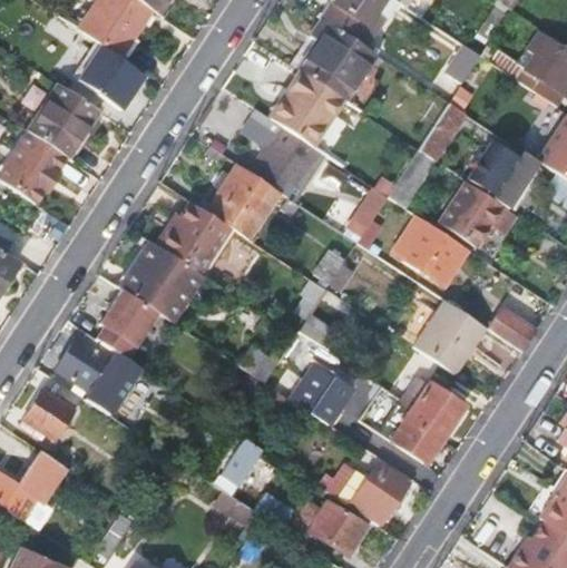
[(97,0),(78,28),(101,43),(121,57),(154,9),(139,0),(97,0)]
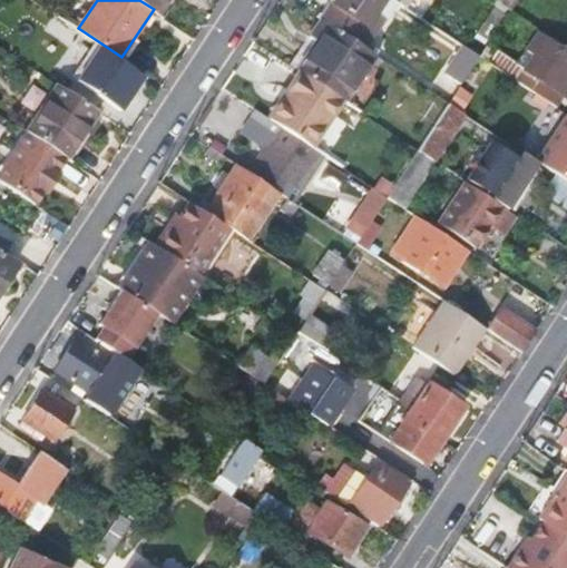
[(139,0),(154,9),(157,12),(165,0),(139,0)]
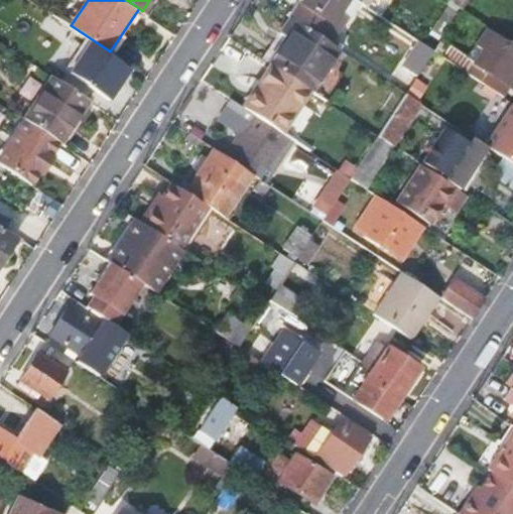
[(301,0),(292,14),(293,15),(332,39),(347,16),(340,11),(347,0),(301,0)]
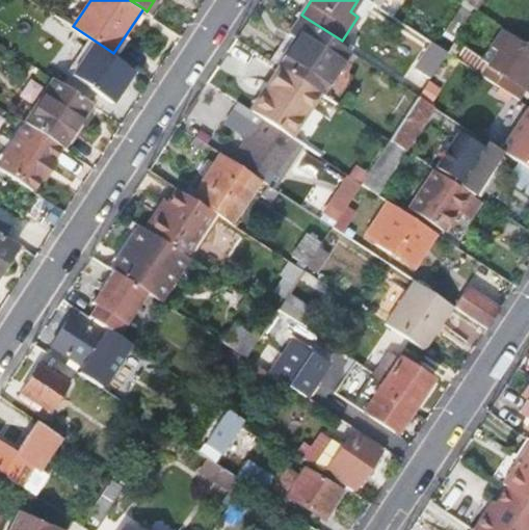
[(298,36),(281,63),(283,65),(320,90),(325,93),(353,49),(342,41),(302,16),(292,32),(298,36)]
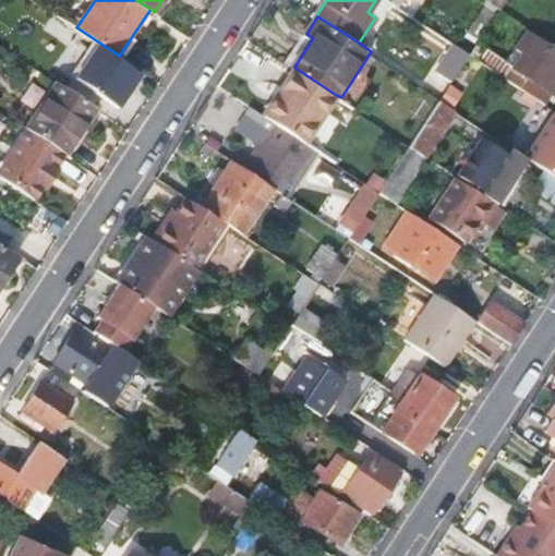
[(525,53),(508,77),(547,104),(554,92),(554,47),(530,29),(518,49),(525,53)]
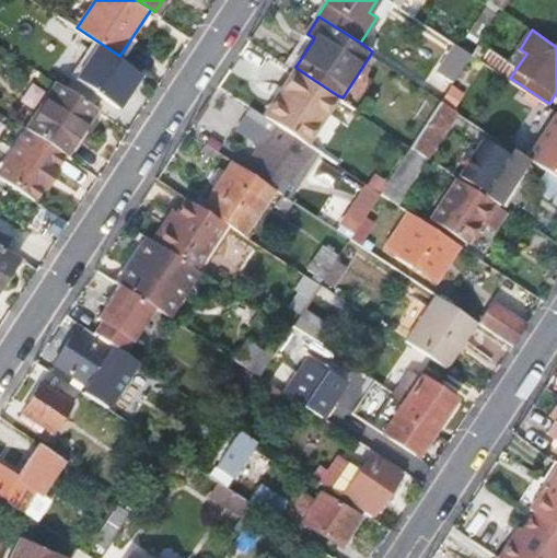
[(119,56),(100,43),(77,79),(122,109),(144,73),(119,56)]
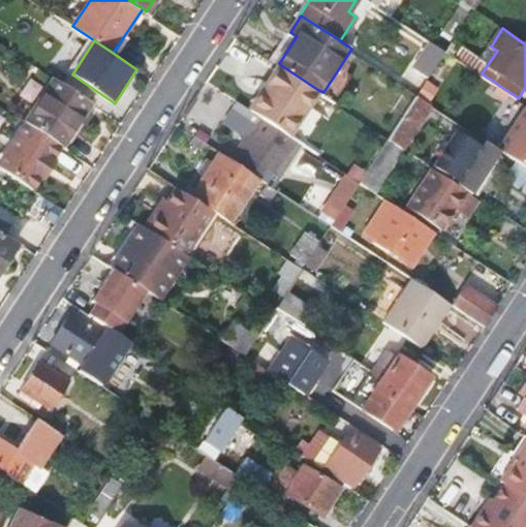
[(281,65),(252,109),(289,133),(318,90),(281,65)]
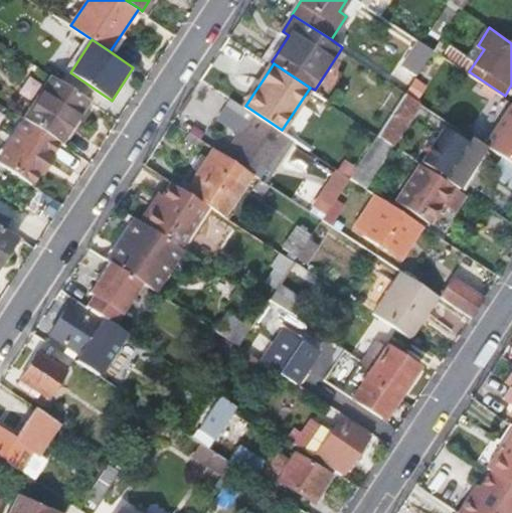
[(56,76),(29,119),(29,120),(63,142),(91,100),(56,76)]
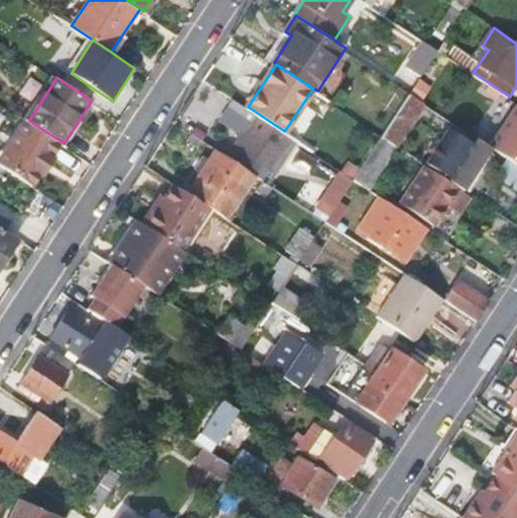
[(411,91),(383,134),(396,143),(425,100),(411,91)]
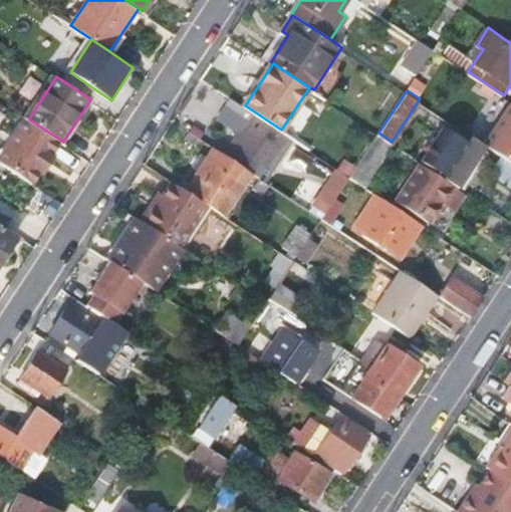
[(295,139),(281,130),(245,105),(233,98),(224,112),(238,121),(235,126),(242,132),(234,144),(245,151),(238,162),(253,171),(254,172),(268,181),(295,139)]
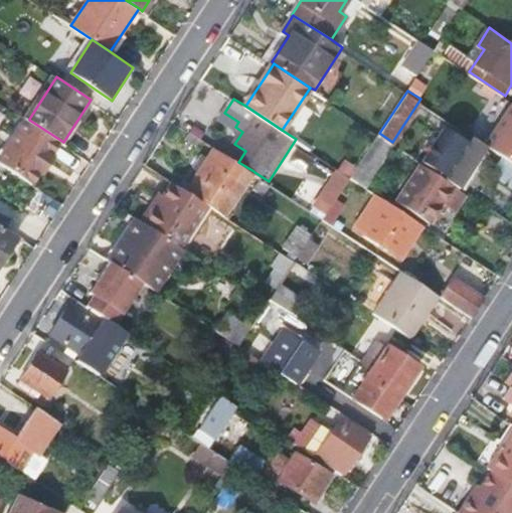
[(511,107),(487,144),(511,159),(511,107)]
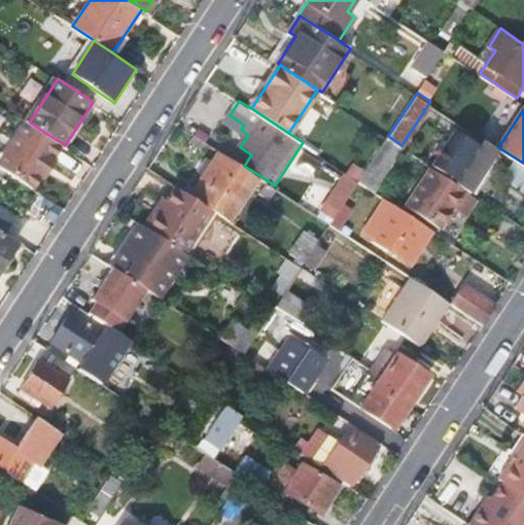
[(244,125),(230,115),(225,120),(241,130),(244,125)]
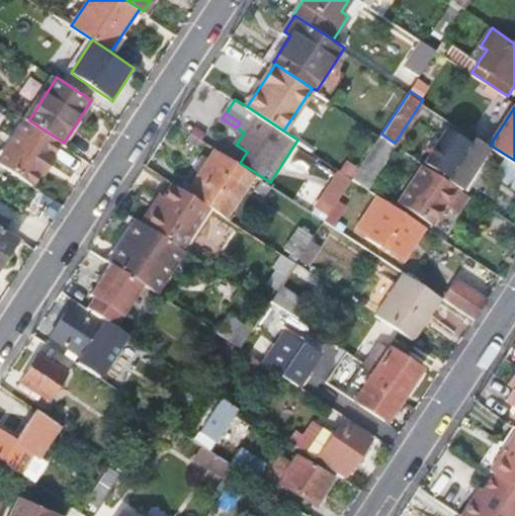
[(64,143),(29,120),(12,148),(12,149),(1,163),(34,185),(44,173),(46,175),(58,156),(56,155),(64,143)]
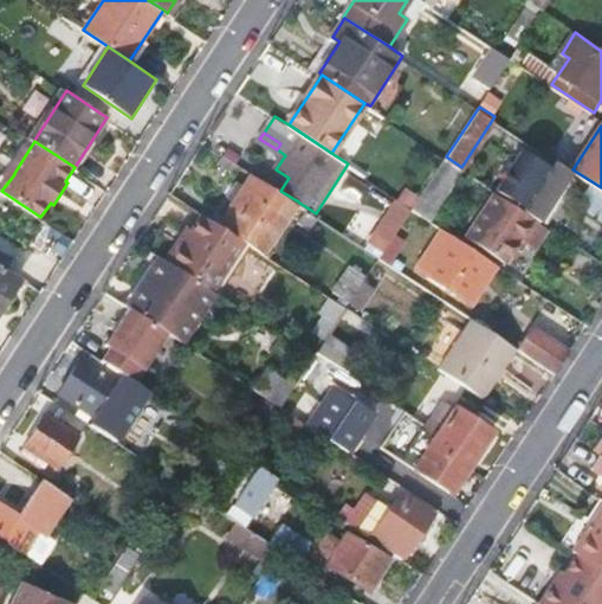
[(523,146),(499,184),(528,204),(536,191),(547,197),(552,186),(544,180),(552,167),(548,164),(552,155),(532,142),(528,151),(523,146)]
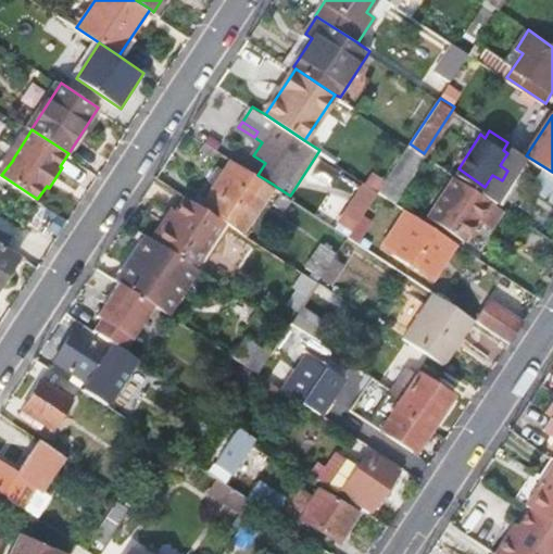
[(410,143),(378,190),(394,201),(426,154),(424,153),(410,143)]
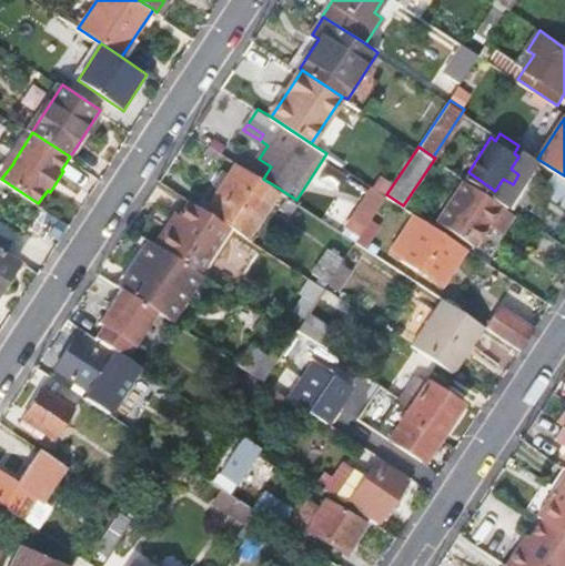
[(208,208),(231,223),(251,236),(281,190),(280,189),(263,179),(239,162),(208,208)]
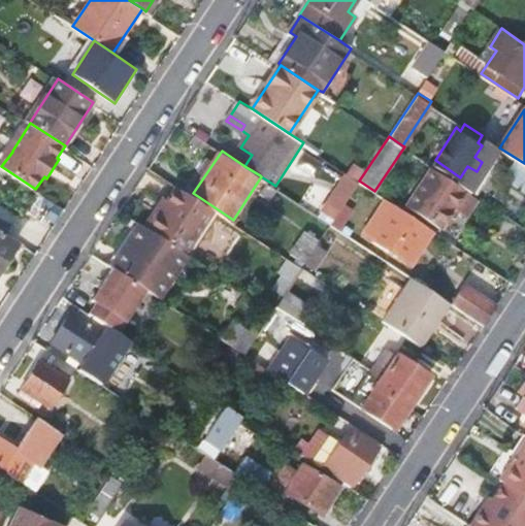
[(479,198),(433,168),(425,181),(429,184),(412,209),(438,227),(453,205),(467,216),(479,198)]
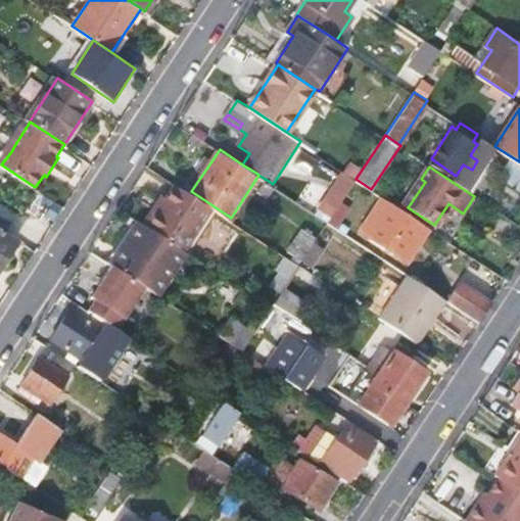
[(155,205),(144,223),(184,248),(213,205),(191,191),(189,190),(177,182),(159,207),(155,205)]
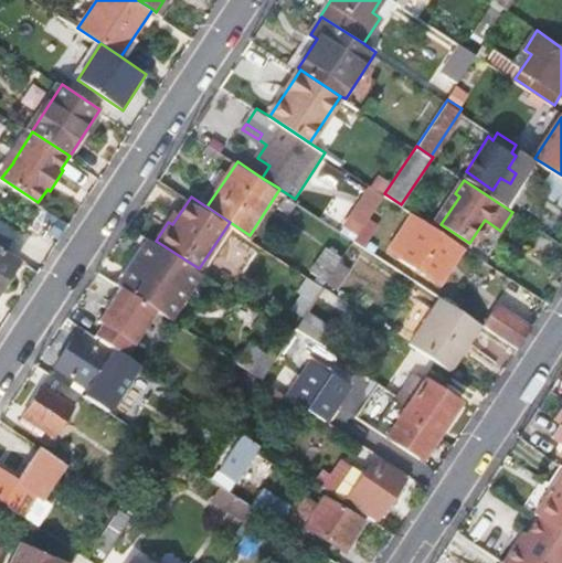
[(400,256),(416,267),(417,264),(441,278),(463,244),(414,212),(400,233),(410,240),(400,256)]
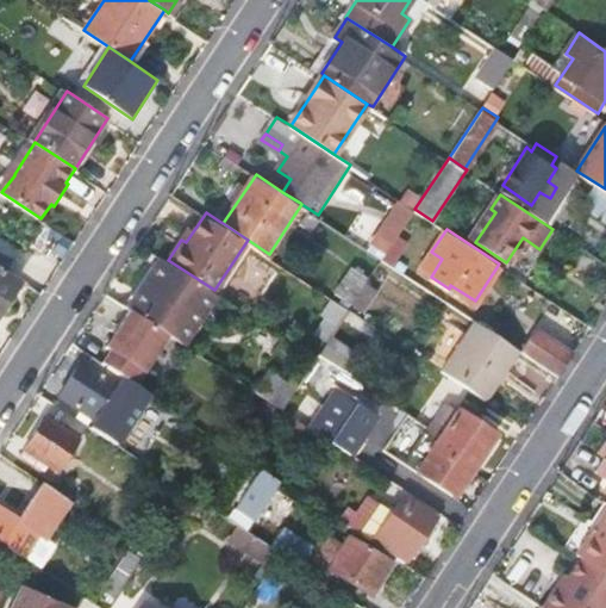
[(168,260),(135,309),(169,333),(185,342),(218,292),(214,290),(168,260)]
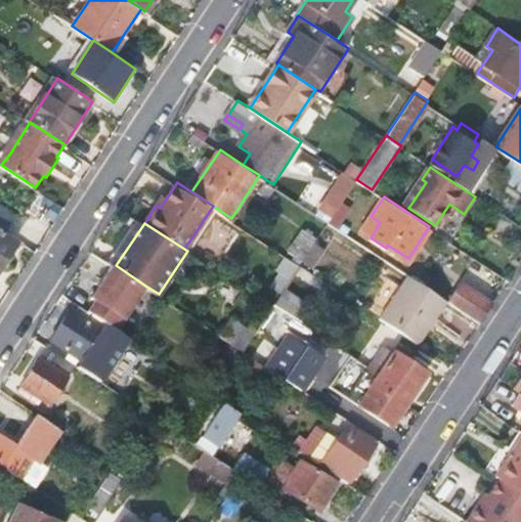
[(305,227),(291,250),(304,258),(318,236),(305,227)]
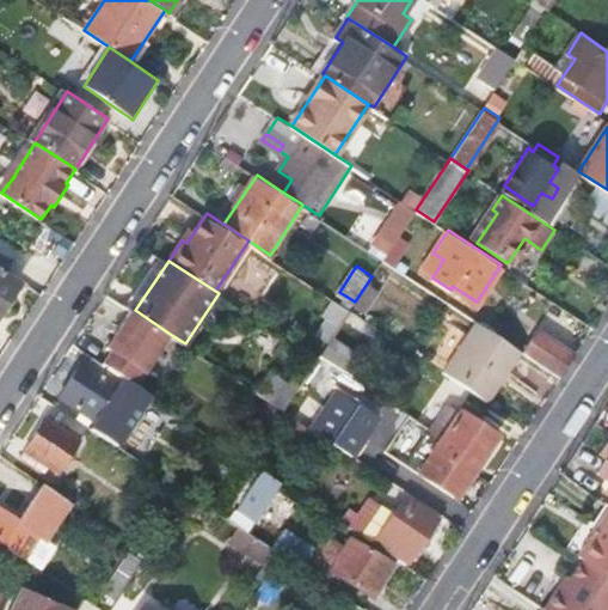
[(0,269),(0,313),(20,284),(0,269)]
